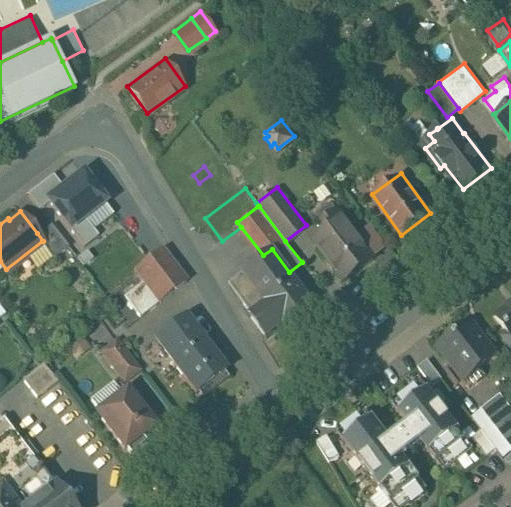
[(343,216),(314,237),(344,277),(373,256),(372,255),(356,233),(343,216)]
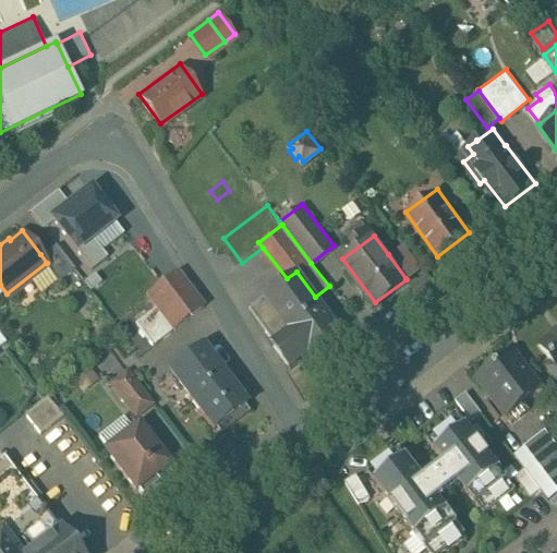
[(74,266),(56,242),(40,254),(47,263),(46,263),(58,279),(74,266)]
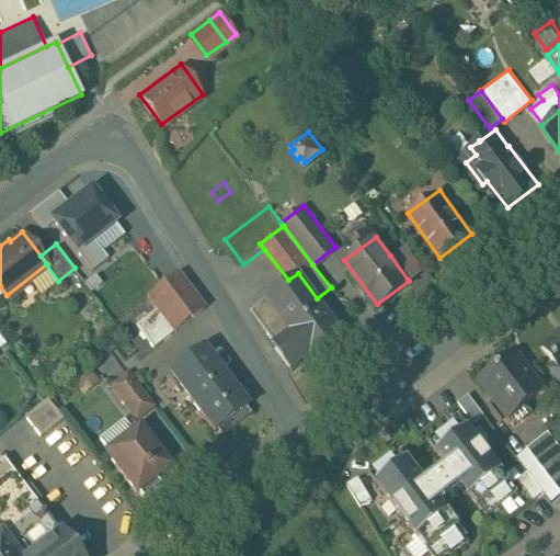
[(406,244),(390,256),(408,280),(423,268),(406,244)]
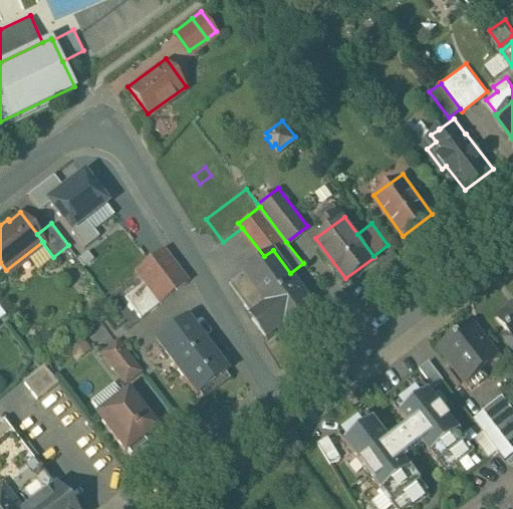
[(162,247),(136,268),(144,279),(160,300),(187,279),(162,247)]
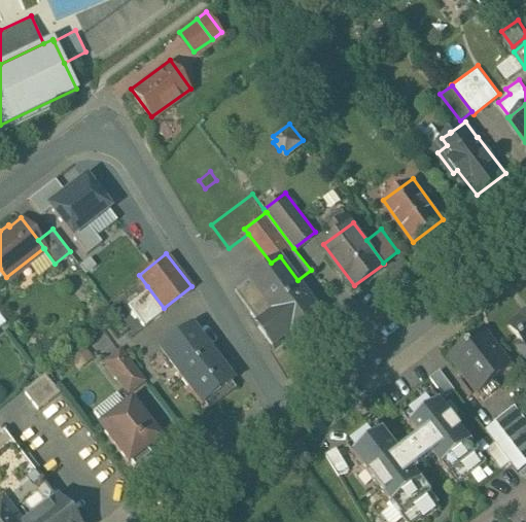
[(297,280),(280,256),(271,263),(252,277),(292,331),(293,332),(320,311),(297,280)]
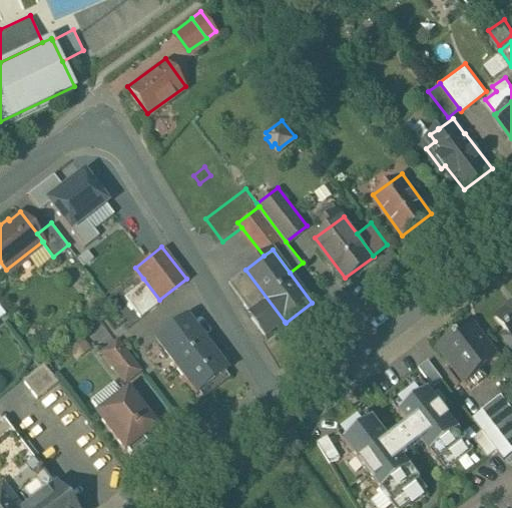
[(285,322),(245,270),(234,278),(246,294),(241,298),(252,313),(251,314),(267,335),(285,322)]
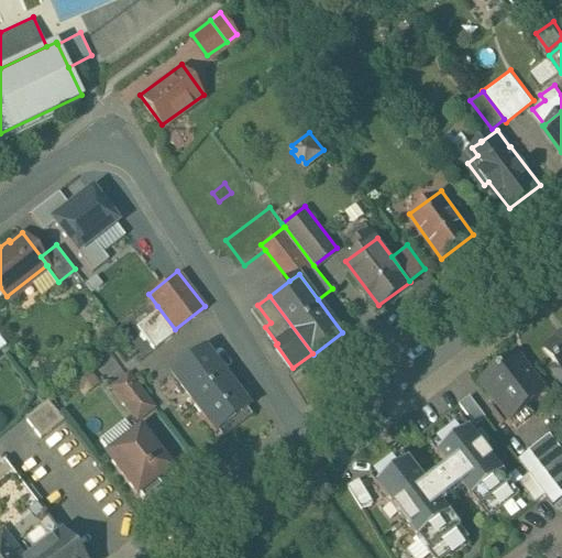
[(157,306),(136,321),(154,345),(175,329),(157,306)]
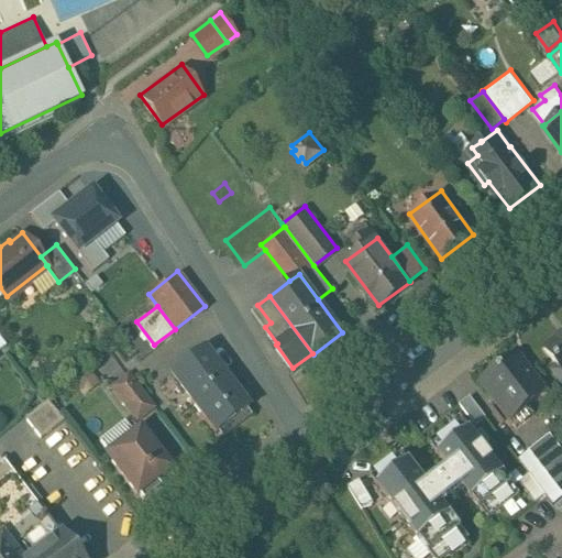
[(561,330),(544,343),(561,365),(561,330)]
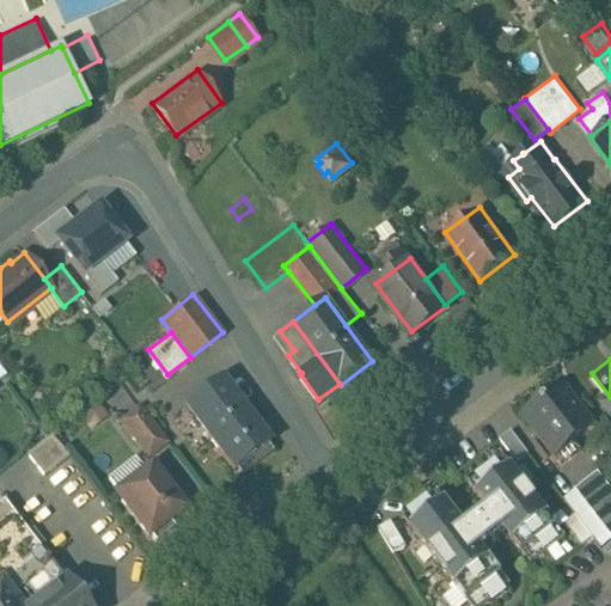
[(269,440),(221,375),(185,403),(234,466),(238,464),(242,469),(270,447),(266,442),(269,440)]
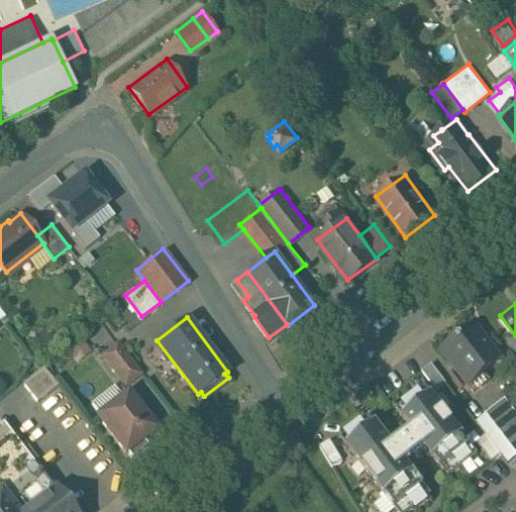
[(476,323),(457,337),(458,338),(444,349),(471,384),(473,382),(467,375),(479,366),(483,372),(502,356),(476,323)]
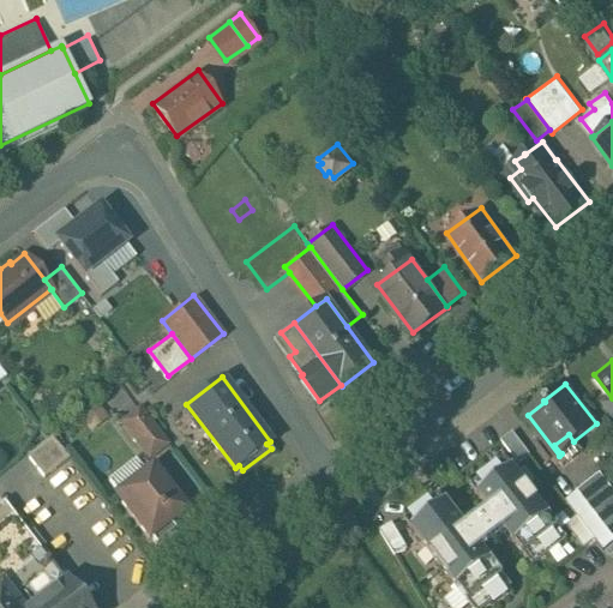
[(167,440),(139,404),(121,417),(149,453),(167,440)]
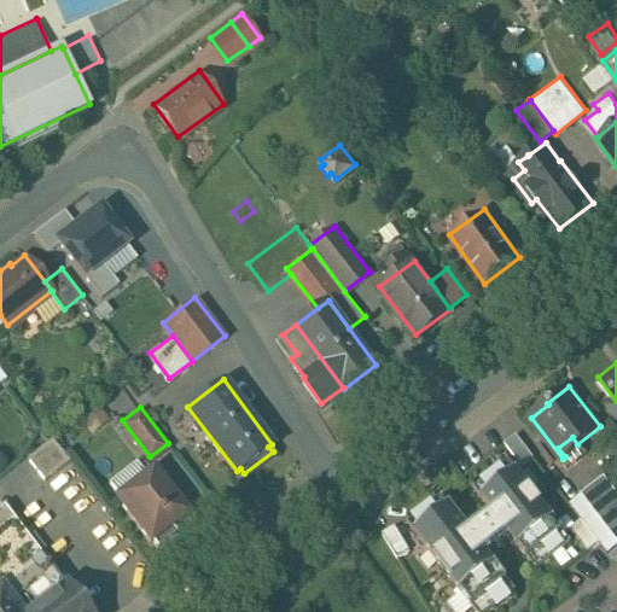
[(533,453),(516,430),(505,438),(522,461),(533,453)]
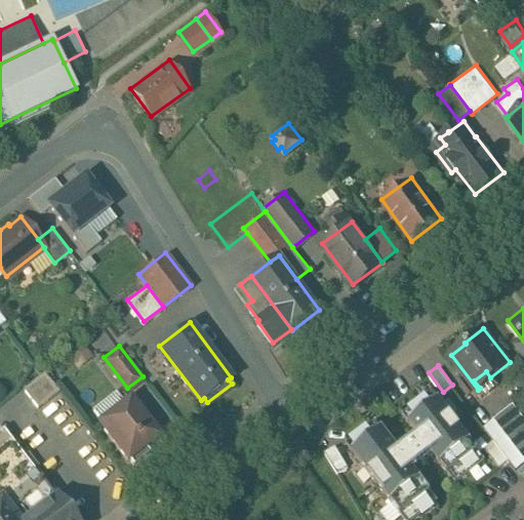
[(44,369),(23,386),(38,405),(58,389),(44,369)]
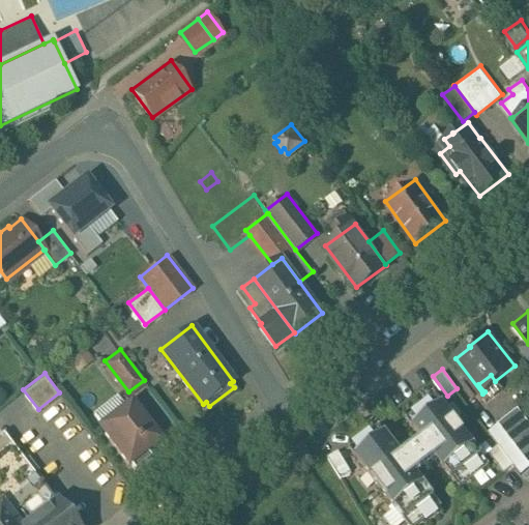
[(423,438),(404,453),(379,421),(349,444),(410,524),(413,524),(442,503),(418,471),(438,457),(460,485),(490,462),(436,391),(406,415),(423,438)]
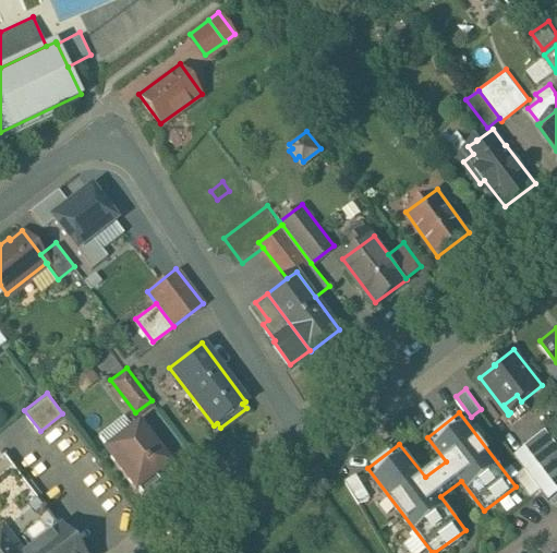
[(138,422),(106,447),(136,487),(138,485),(142,490),(158,478),(155,472),(168,461),(138,422)]
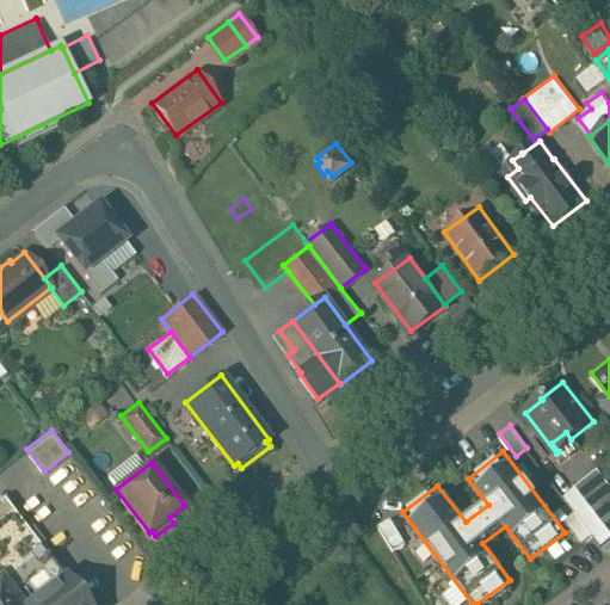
[(609,485),(597,468),(574,486),(609,532),(609,485)]
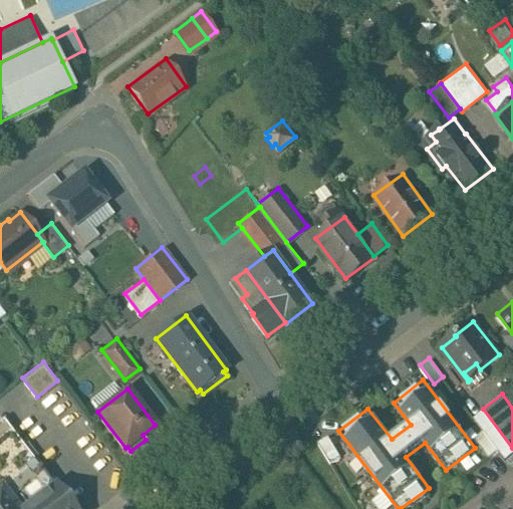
[(74,508),(4,415),(0,418),(0,508),(74,508)]
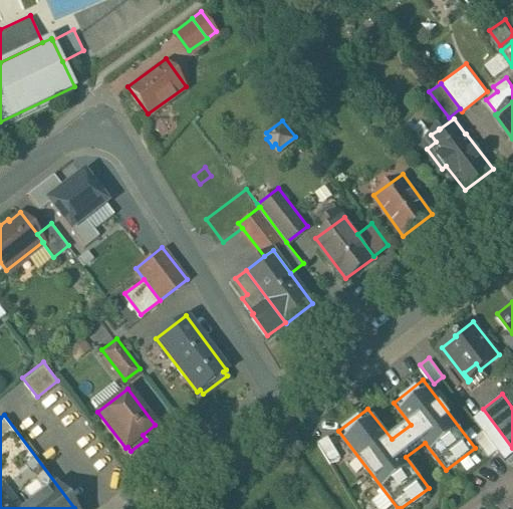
[(498,448),(483,429),(474,436),(488,455),(498,448)]
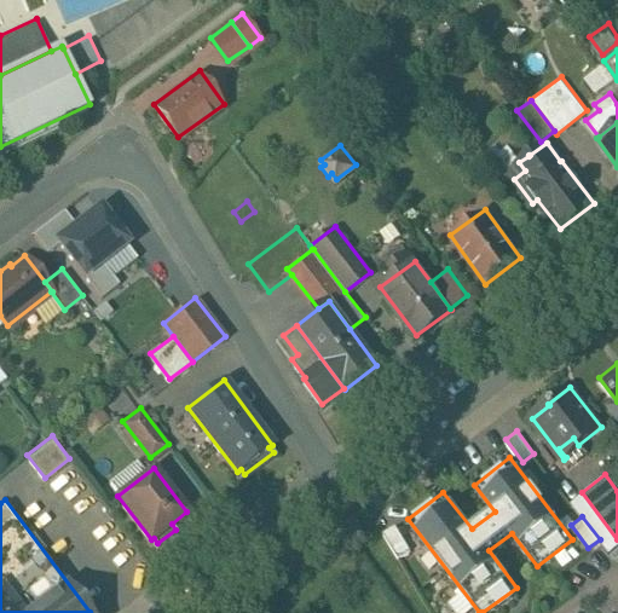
[(410,548),(396,522),(383,530),(398,555),(410,548)]
